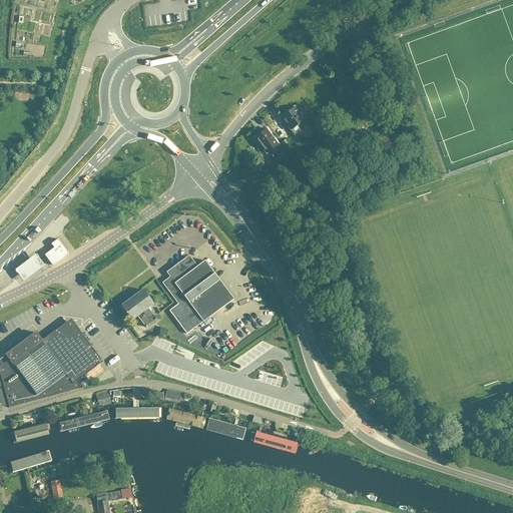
[(281,118),(291,131),(296,137),(303,132),(309,127),(294,108),(281,118)]
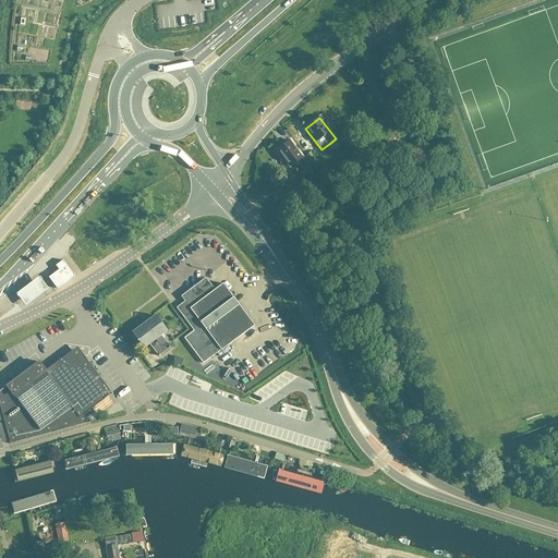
[(335,143),(338,147),(344,143),(341,137),(335,143)]
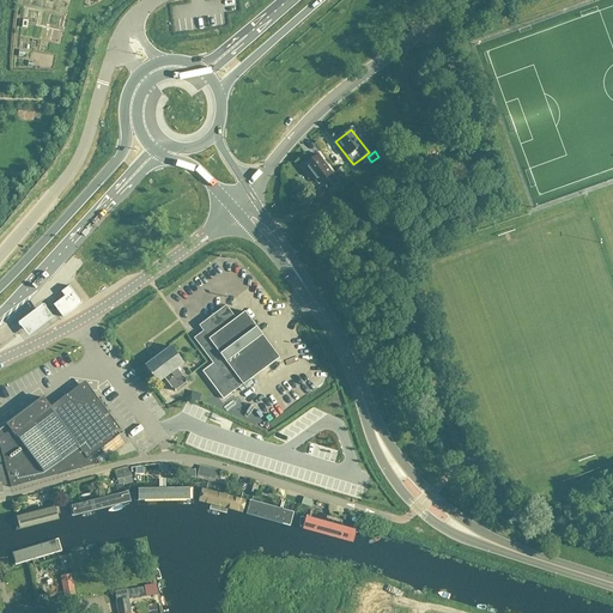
[(338,182),(332,174),(317,155),(304,165),(317,184),(326,178),(333,187),(338,182)]
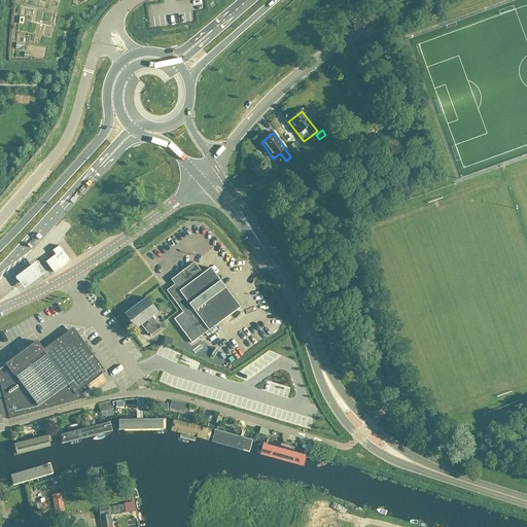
[(300,152),(293,144),(287,148),(294,156),(300,152)]
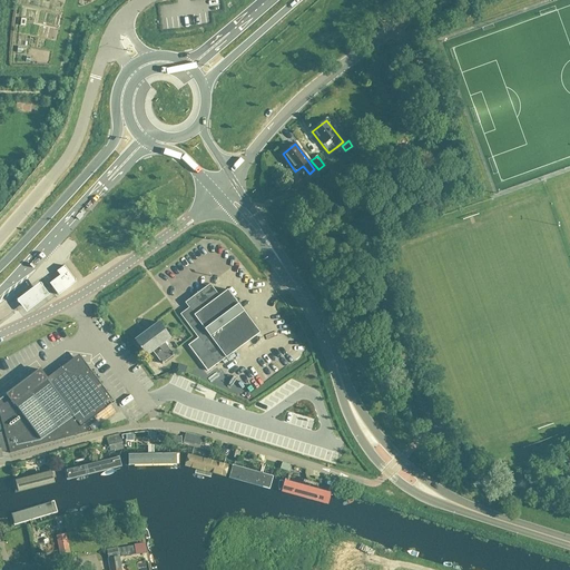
[(295,180),(284,188),(288,196),(301,187),(295,180)]
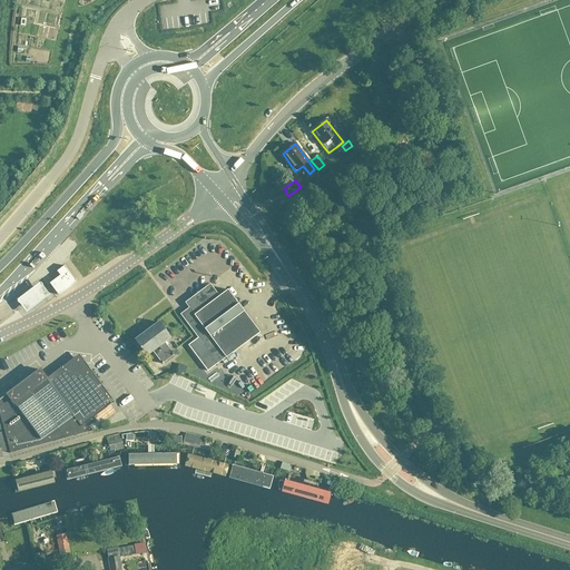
[(59,276),(49,284),(58,296),(76,283),(64,267),(57,273),(59,276)]
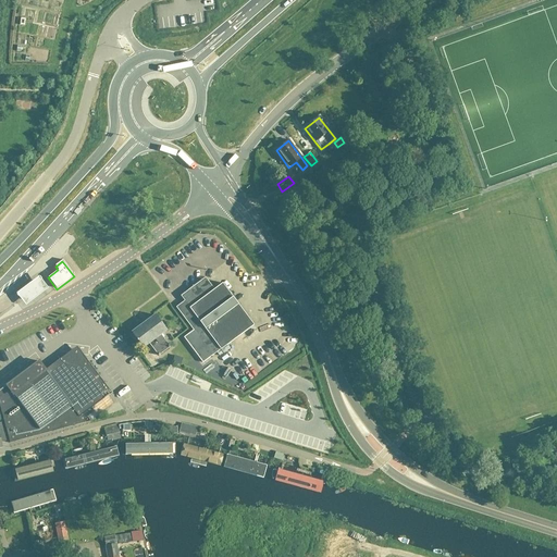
[(44,285),(39,279),(16,296),(22,302),(26,308),(49,292),(44,285)]
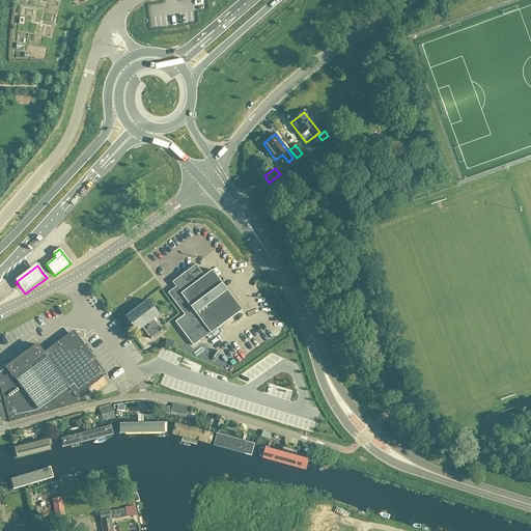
[(167,294),(182,312),(184,315),(175,322),(179,328),(193,346),(201,339),(202,340),(242,310),(212,271),(203,277),(195,266),(172,283),(175,287),(167,294)]
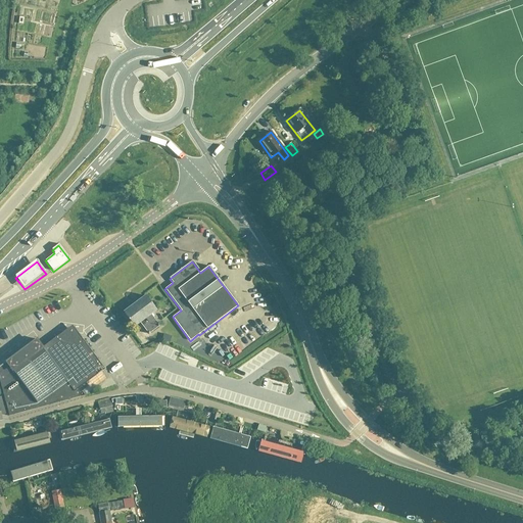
[(134,304),(153,331),(159,327),(150,315),(155,311),(145,296),(134,304)]
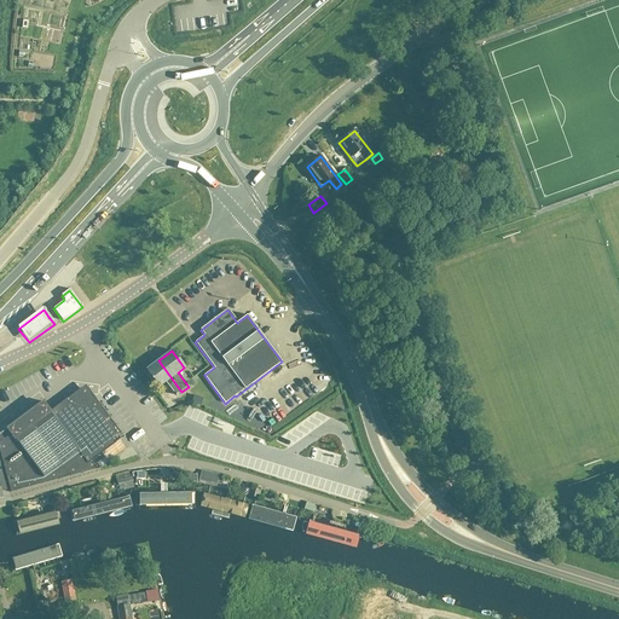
[(175,397),(181,392),(158,360),(146,370),(158,387),(166,382),(175,397)]
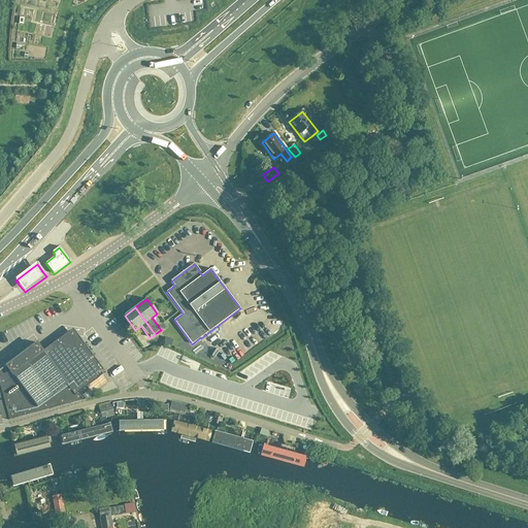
[(172,340),(165,337),(163,344),(170,347),(172,340)]
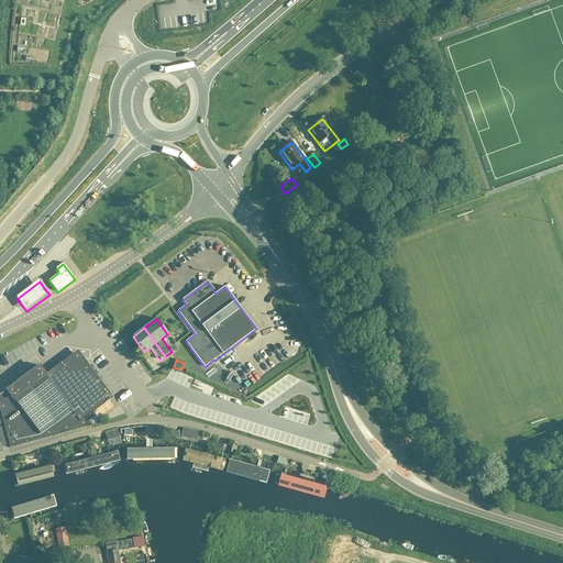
[(0,412),(9,449),(86,430),(84,421),(112,398),(89,367),(85,371),(84,371),(65,367),(62,363),(47,374),(45,375),(39,366),(7,390),(8,392),(0,397),(0,412)]
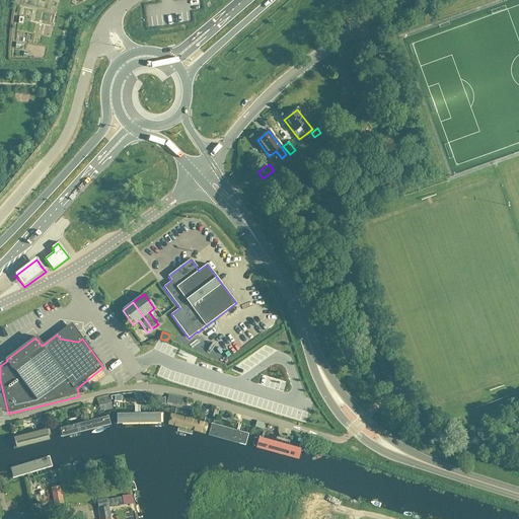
[(116,414),(116,424),(163,423),(163,413),(116,414)]
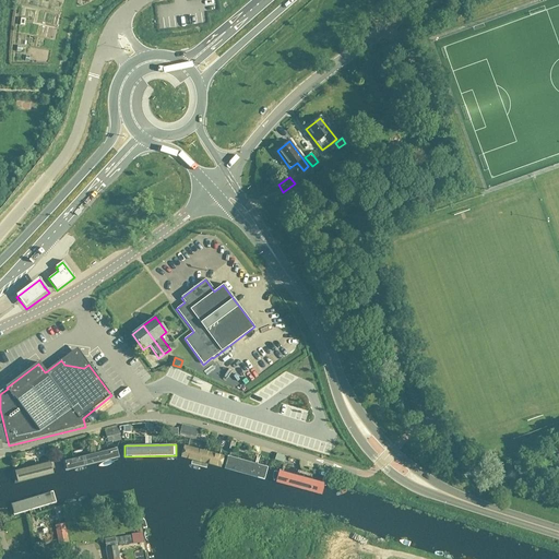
[(183,444),(180,458),(222,468),(225,455),(183,444)]
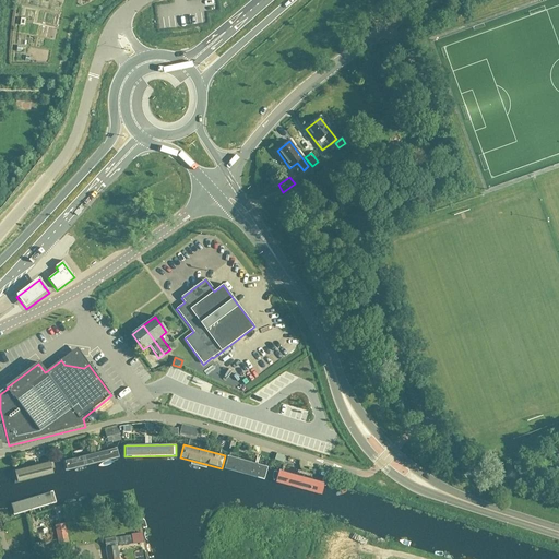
[(66,472),(119,458),(117,447),(62,461),(66,472)]
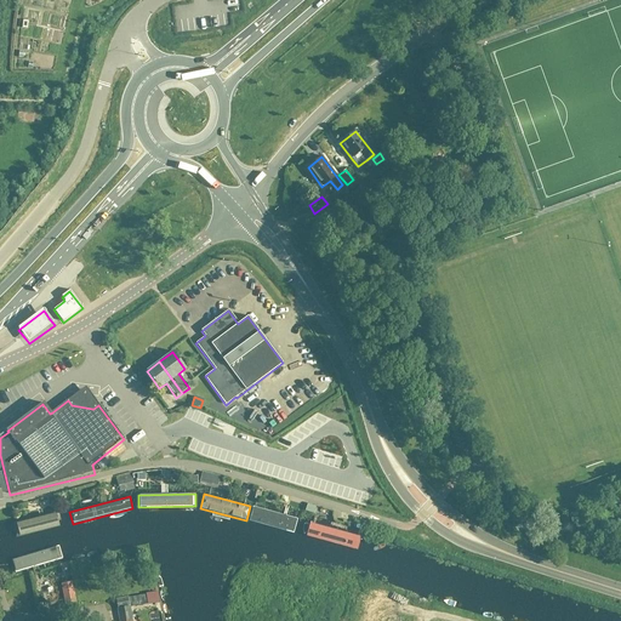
[(249,520),(294,534),(298,519),(254,506),(249,520)]
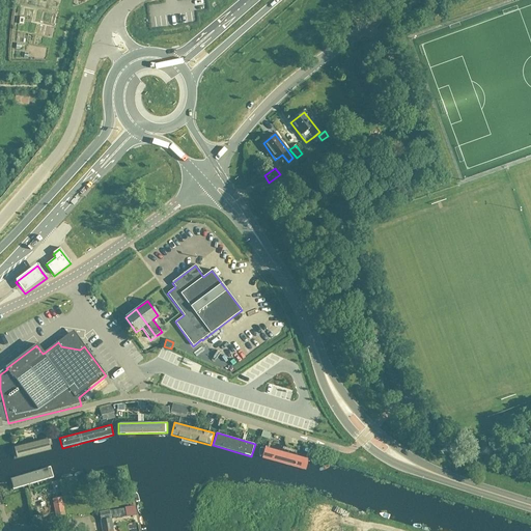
[(12,460),(51,451),(48,438),(9,448),(12,460)]
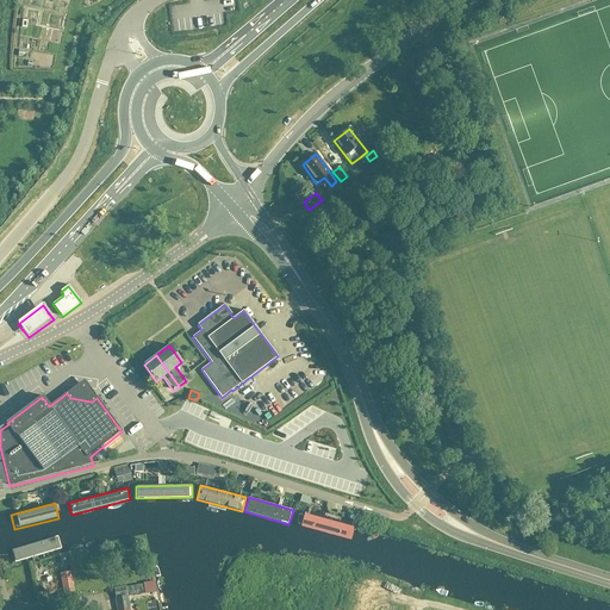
[(355,527),(305,512),(300,527),(352,541),(355,527)]
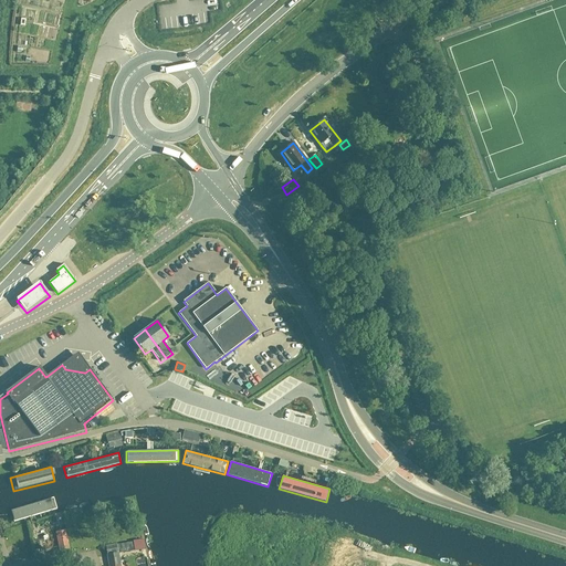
[(56,511),(53,499),(10,511),(14,523),(56,511)]
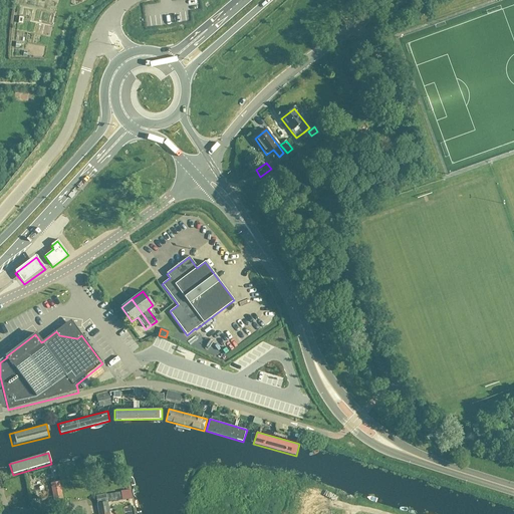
[(54,502),(62,500),(60,488),(52,490),(54,502)]
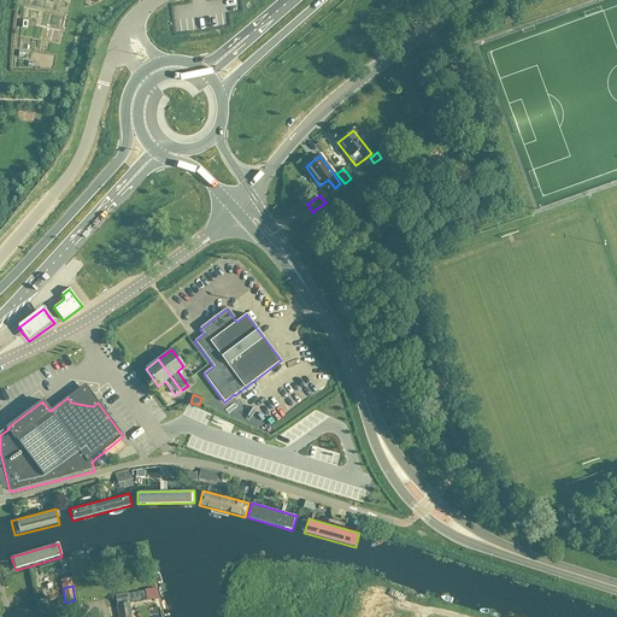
[(157,589),(127,594),(128,601),(158,597),(157,589)]
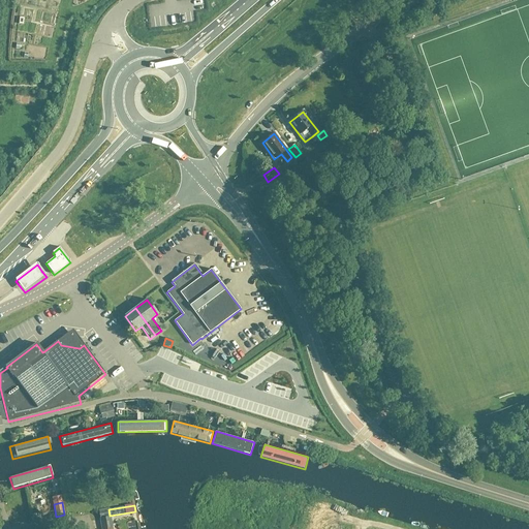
[(112,528),(110,516),(109,509),(98,511),(101,528),(112,528)]
